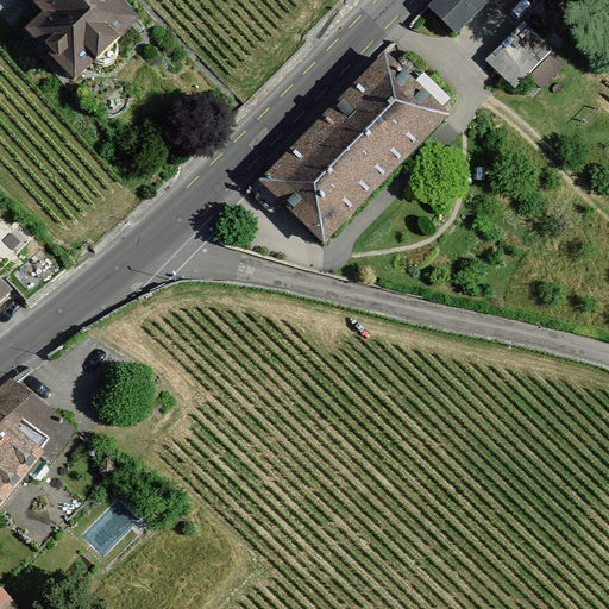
[(117,0),(36,0),(18,17),(71,76),(135,19),(117,0)]
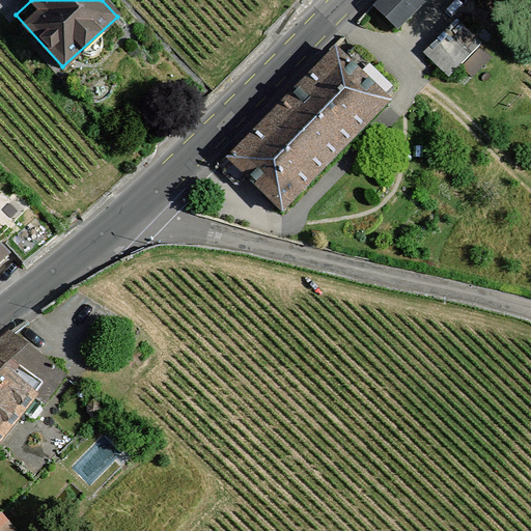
[(384,0),(376,8),(396,27),(421,0),(384,0)]
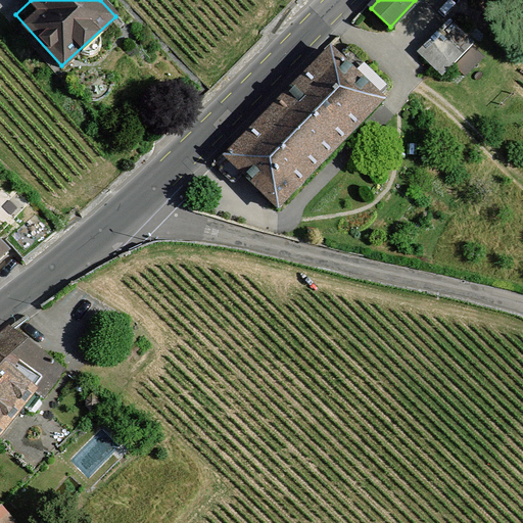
[(419,52),(443,76),(475,43),(450,19),(419,52)]
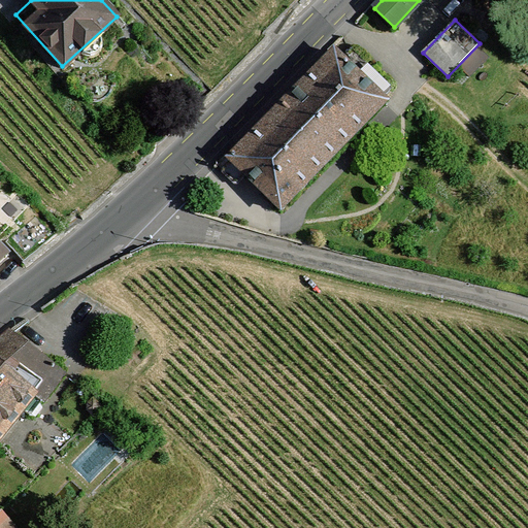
[(333,54),(223,168),(274,218),(385,102),(333,54)]
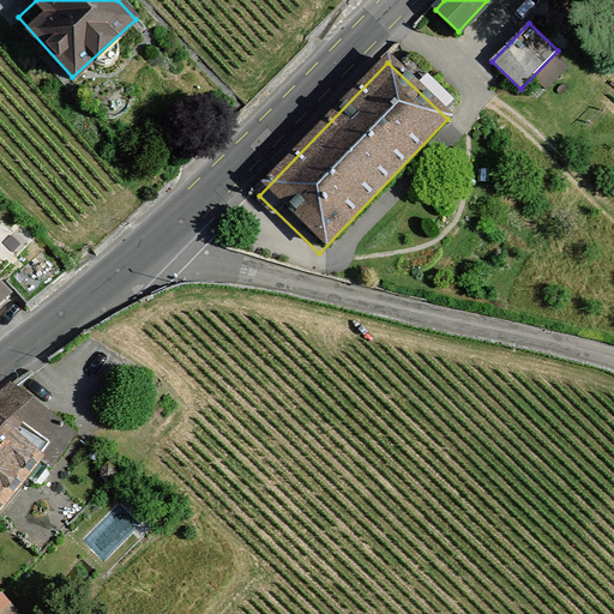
[(14,386),(0,398),(0,421),(42,456),(67,431),(14,386)]
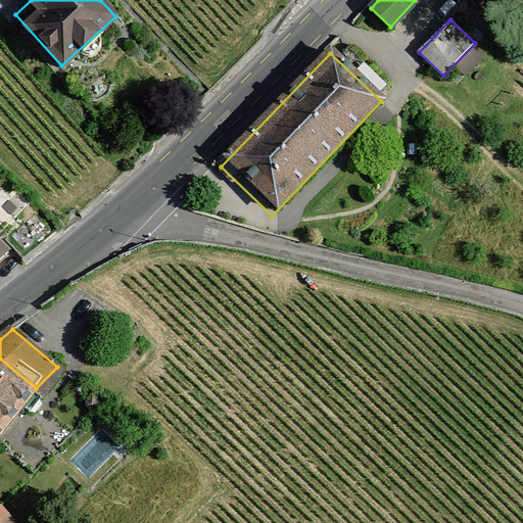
[(0,359),(0,436),(42,393),(36,388),(0,359)]
